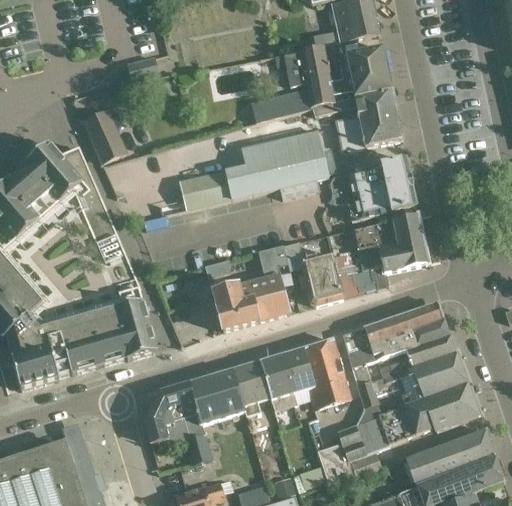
[(323,44),(380,32),(372,0),(347,0),(332,3),(338,29),(313,34),(315,45),(323,44)]
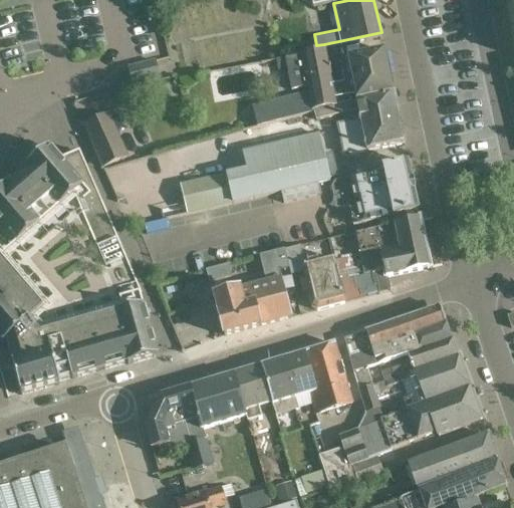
[(332,81),(324,44),(316,45),(317,46),(276,54),(278,64),(287,62),(292,85),(307,82),(308,87),(251,101),(257,122),(314,107),(336,101),(393,88),(383,46),(347,54),(351,77),(332,81)]
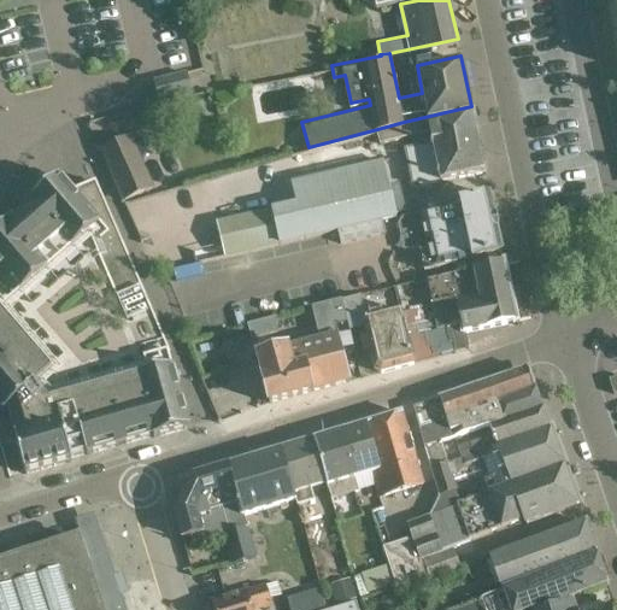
[(152,75),(158,98),(159,98),(160,100),(192,92),(191,89),(192,89),(187,65),(152,75)]
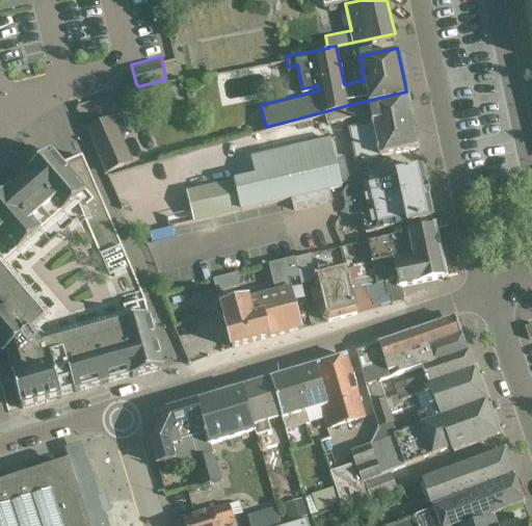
[(348,105),(325,111),(326,119),(347,114),(348,123),(388,115),(388,117),(411,112),(407,93),(406,93),(406,91),(348,105)]
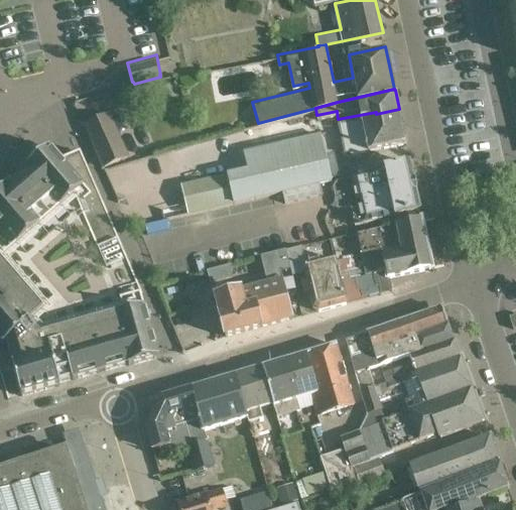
[(376,112),(338,119),(344,149),(350,148),(351,154),(368,150),(367,145),(405,138),(399,109),(376,114),(376,112)]
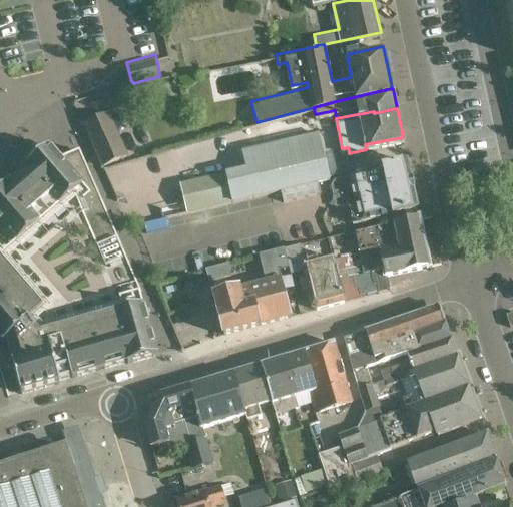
[(104,166),(126,156),(105,111),(84,121),(104,166)]
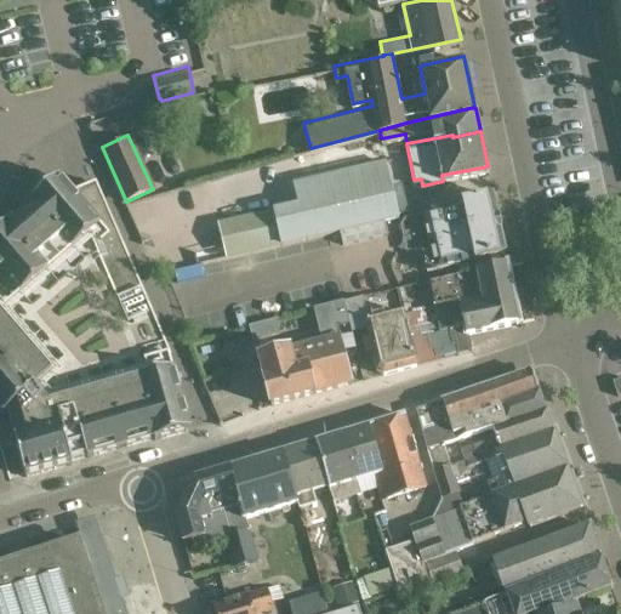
[(222,239),(194,245),(198,260),(226,254),(281,240),(340,227),(358,222),(385,216),(398,212),(392,181),(386,155),(339,166),(305,175),(291,177),(296,198),(272,204),(217,217),(222,239)]
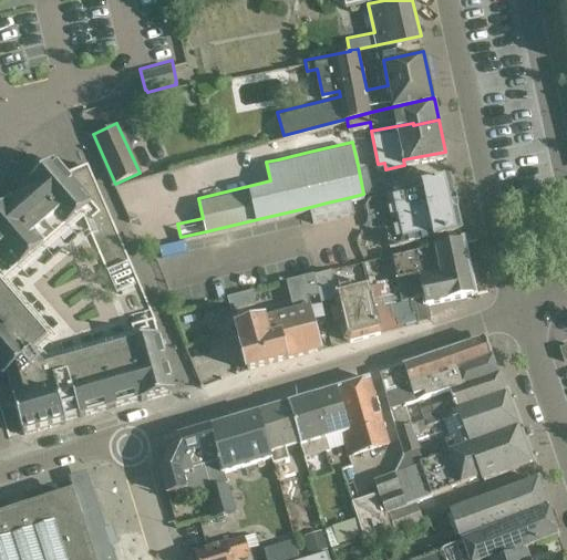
[(65,172),(53,157),(28,179),(29,182),(7,200),(6,199),(0,204),(0,369),(3,373),(8,370),(16,396),(13,397),(23,431),(65,418),(65,414),(79,411),(79,412),(141,395),(142,396),(175,387),(158,332),(157,332),(154,320),(155,319),(88,162),(65,172)]
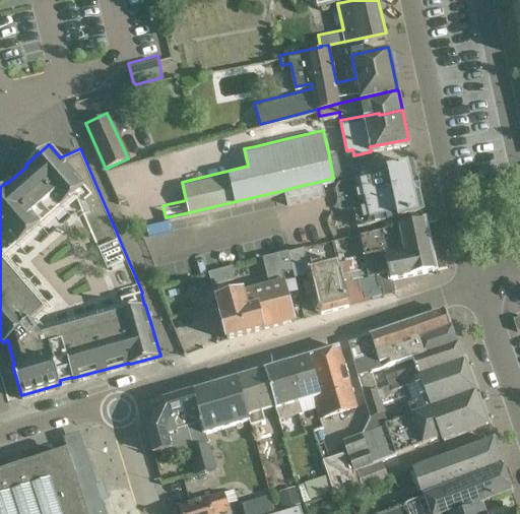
[(352,202),(356,221),(395,213),(396,222),(415,218),(413,209),(423,208),(412,159),(353,172),(352,171),(339,174),(335,182),(340,205),(352,202)]
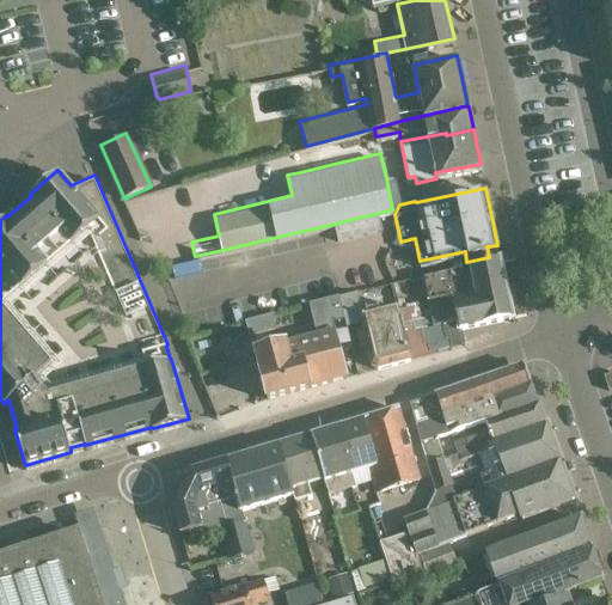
[(335,224),(338,236),(383,226),(379,213),(353,219),(335,224)]
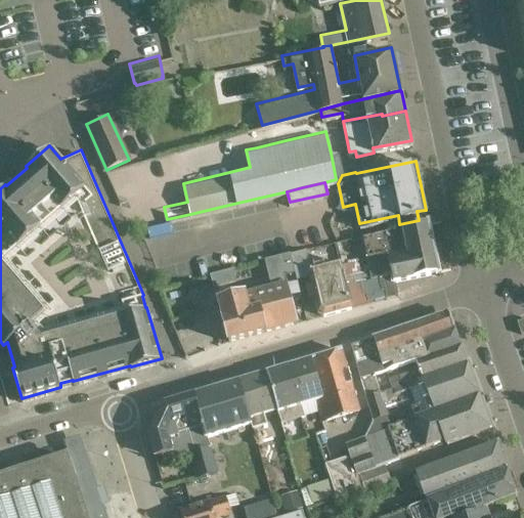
[(372,275),(378,273),(381,287),(384,286),(386,295),(397,292),(394,277),(438,269),(428,219),(360,233),(372,275)]
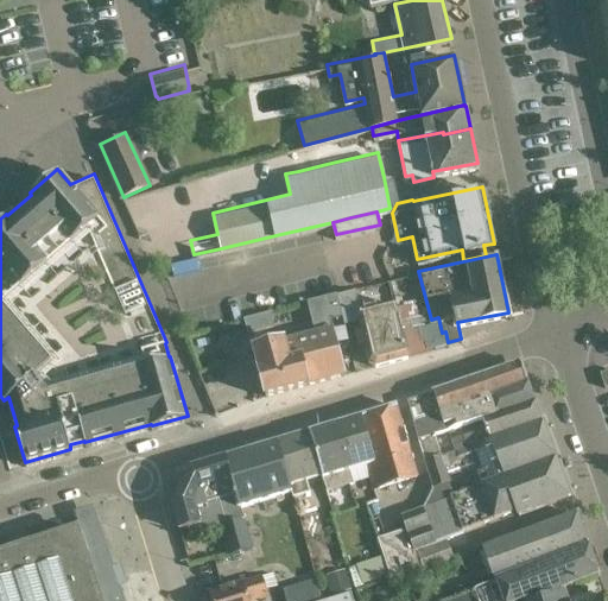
[(343,369),(331,323),(329,314),(341,311),(336,289),(306,297),(315,328),(283,336),(252,345),(264,392),(308,380),(308,379),(343,369)]
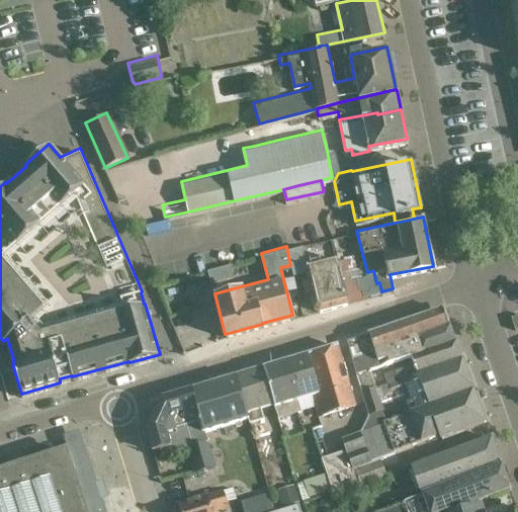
[(336,256),(305,264),(314,305),(320,308),(347,301),(337,259),(336,256)]
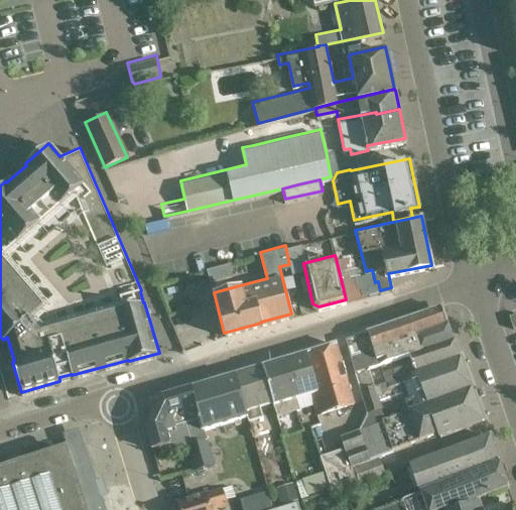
[(336,258),(346,299),(362,294),(352,255),(336,258)]
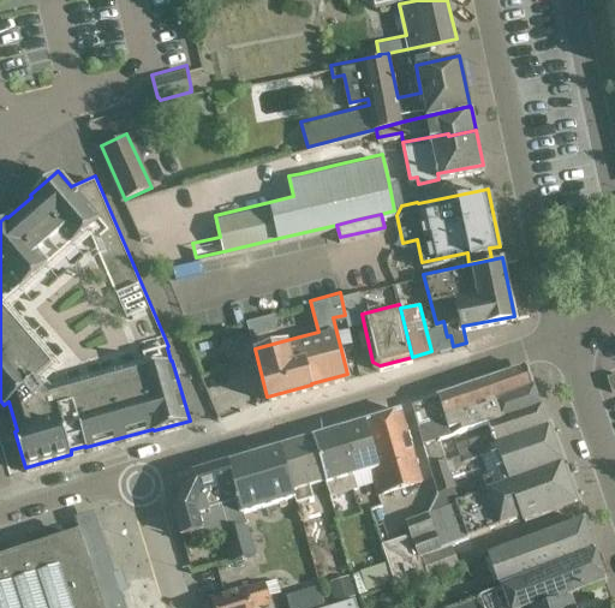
[(251,332),(279,326),(275,310),(248,317),(251,332)]
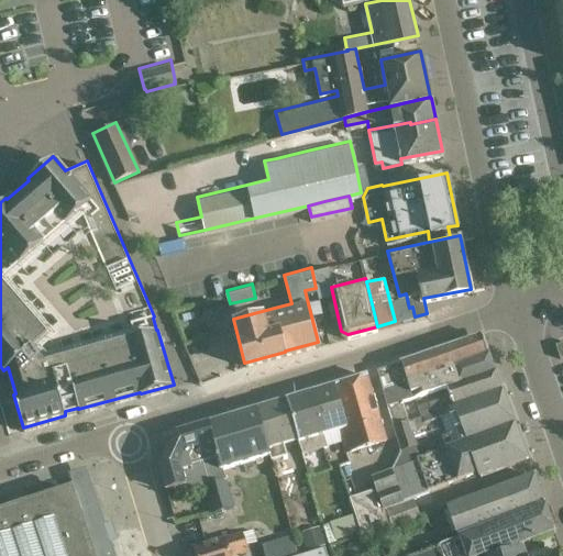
[(383,387),(487,349),(481,332),(401,358),(376,367),(383,387)]
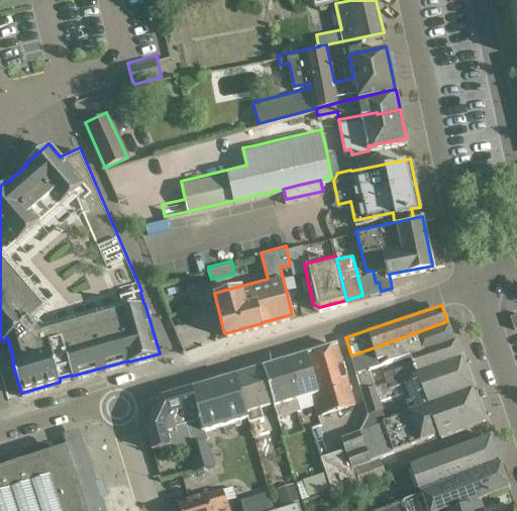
[(447,321),(351,355),(355,370),(370,366),(410,351),(410,350),(453,336),(447,321)]
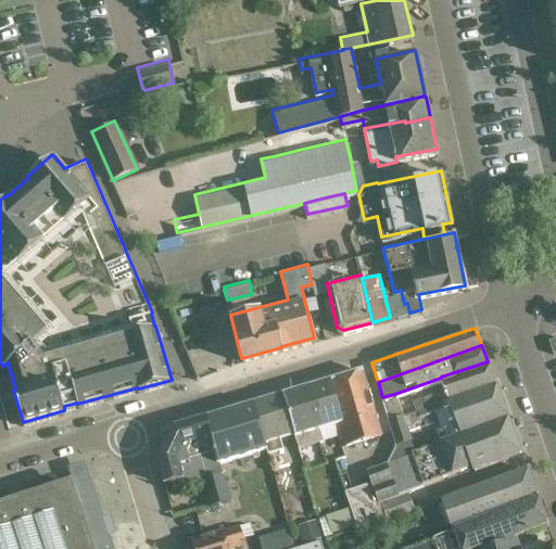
[(417,407),(495,382),(488,361),(441,377),(441,378),(444,387),(414,397),(417,407)]
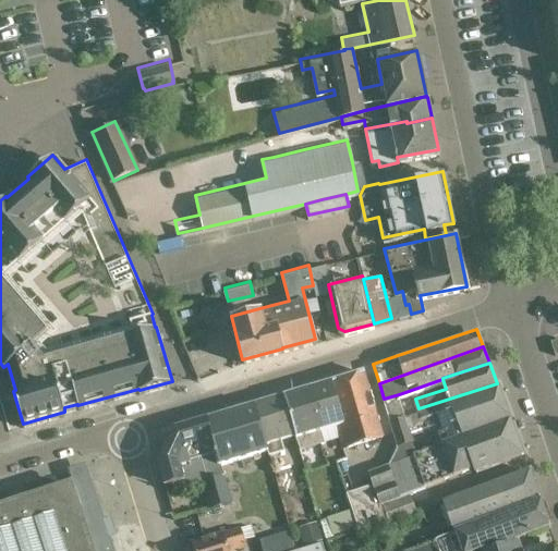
[(363,368),(330,378),(343,419),(335,421),(341,444),(381,432),(363,368)]
